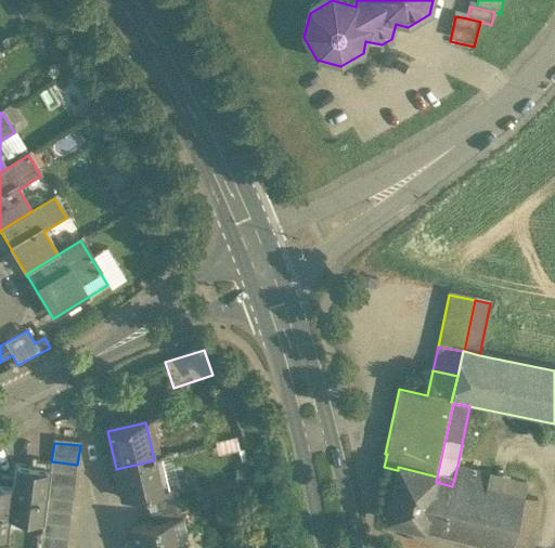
[(154,460),(116,469),(125,504),(145,498),(163,494),(163,493),(154,460)]
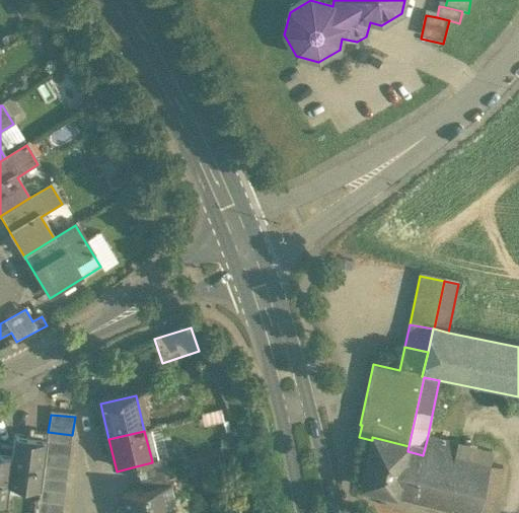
[(72,435),(48,432),(48,436),(47,445),(71,447),(72,435)]
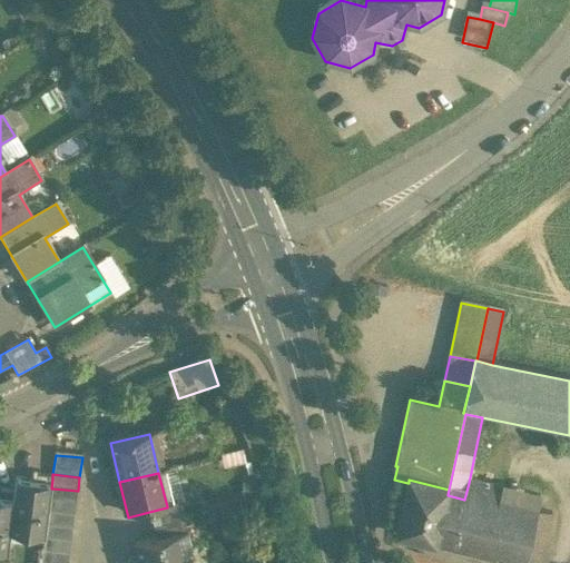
[(52,478),(38,476),(37,484),(35,500),(49,502),(51,489),(52,478)]
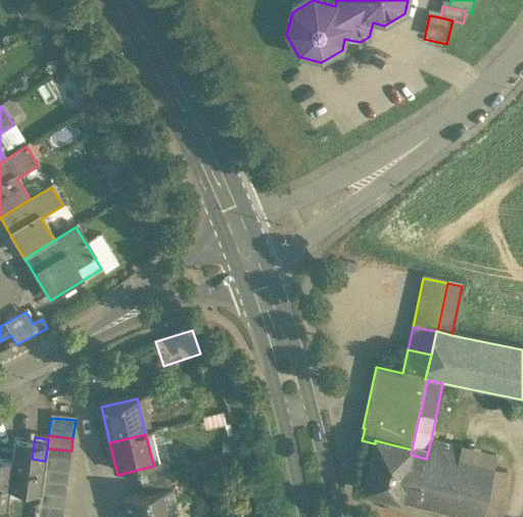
[(412,450),(375,440),(375,443),(374,443),(363,494),(400,503),(400,502),(416,506),(426,459),(411,455),(412,450)]
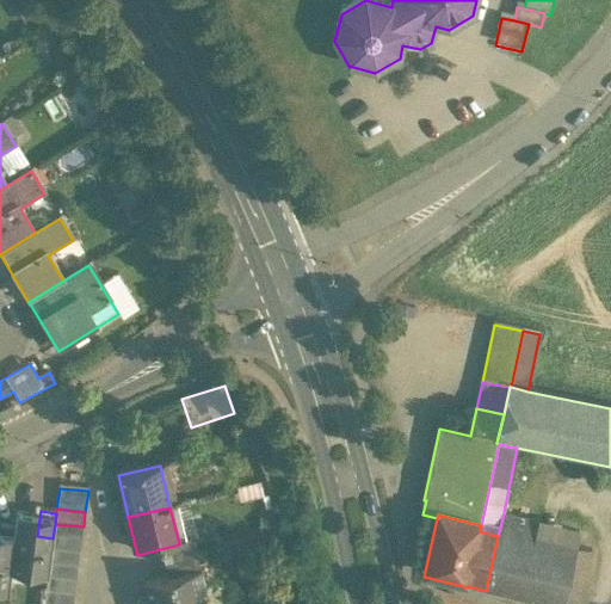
[(39,519),(17,517),(14,530),(16,531),(12,556),(10,572),(11,572),(48,577),(53,538),(37,536),(39,519)]
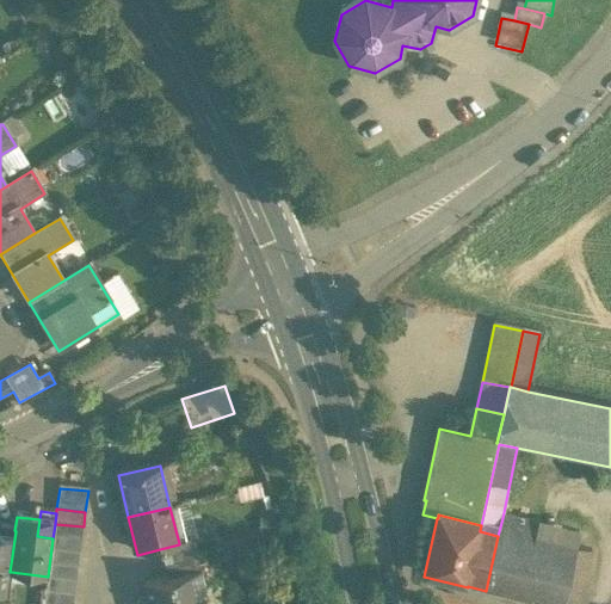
[(539,522),(535,541),(519,537),(523,523),(503,518),(498,536),(486,591),(542,603),(580,603),(587,572),(572,568),(581,530),(539,522)]
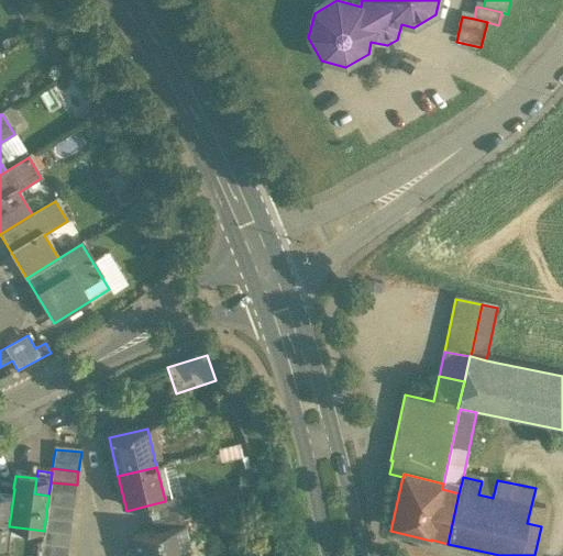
[(77,485),(51,482),(50,495),(75,498),(77,485)]
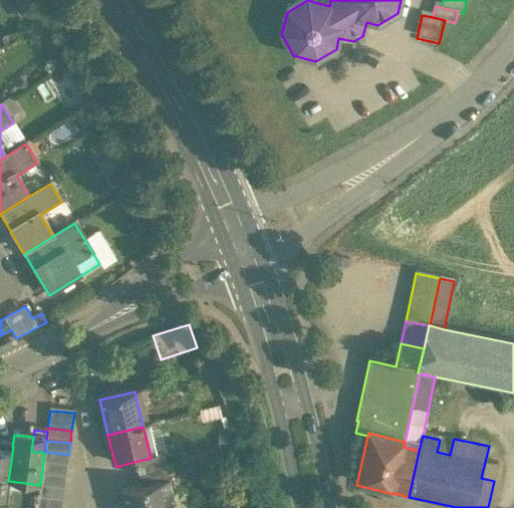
[(12,446),(0,445),(0,448),(0,466),(10,468),(13,447),(12,446)]
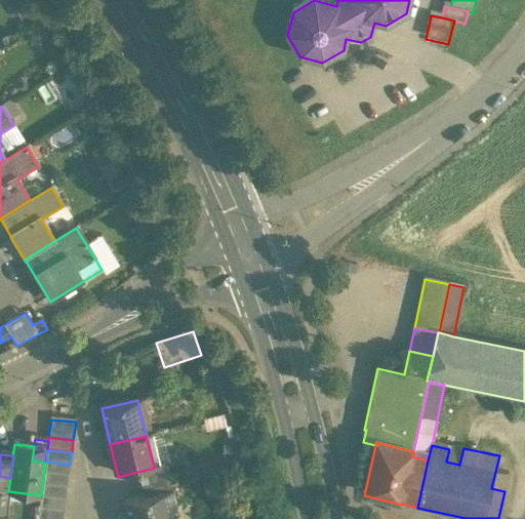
[(70,465),(46,462),(44,474),(68,477),(70,465)]
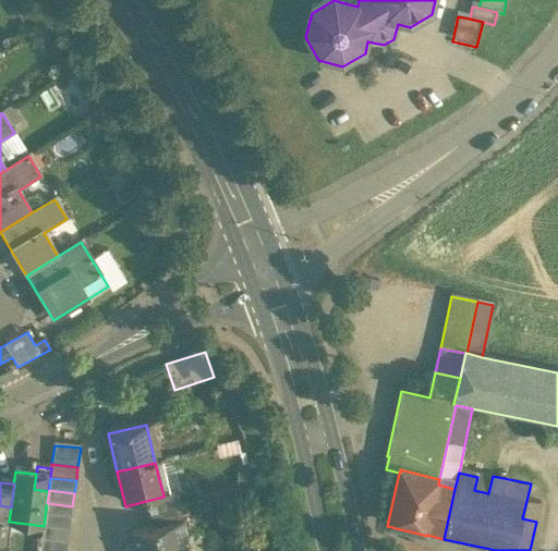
[(176,492),(164,496),(164,497),(146,501),(150,517),(180,511),(176,492)]
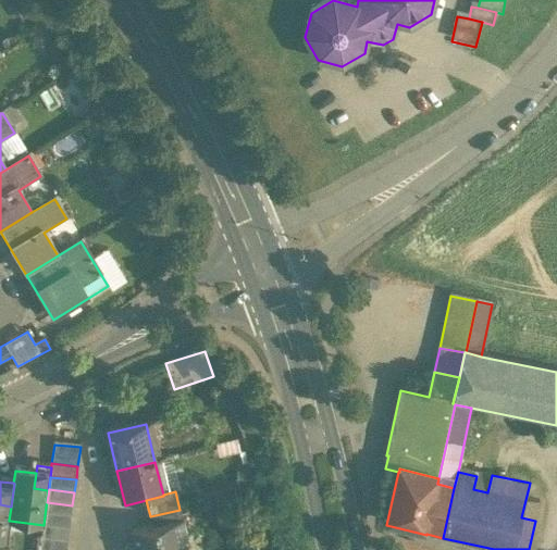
[(72,505),(47,502),(46,515),(71,519),(72,505)]
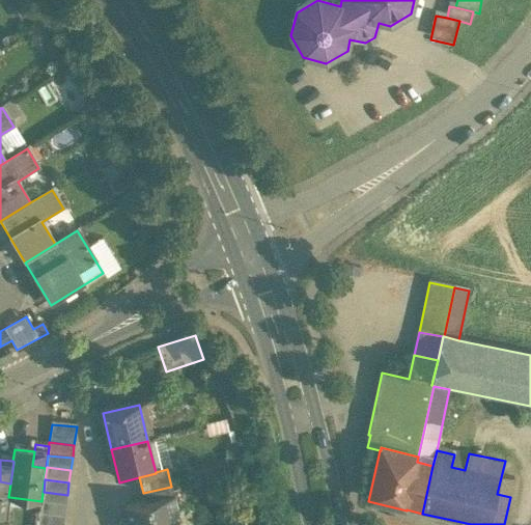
[(0,515),(7,517),(9,497),(8,497),(10,484),(0,481),(0,515)]
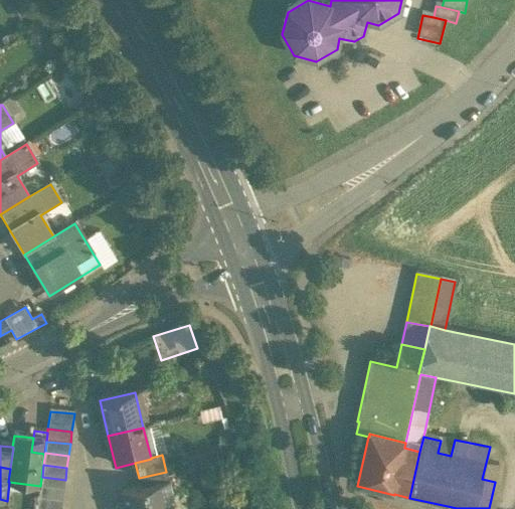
[(166,472),(139,478),(142,490),(158,486),(158,488),(170,485),(166,472)]
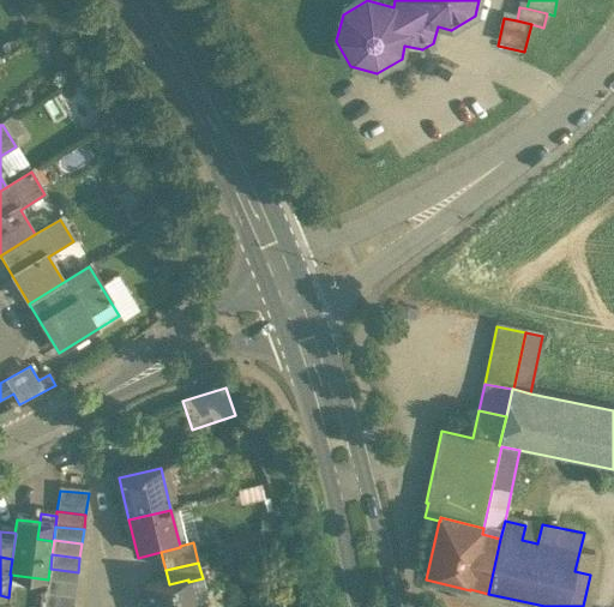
[(78,572),(50,569),(48,580),(48,583),(76,587),(78,572)]
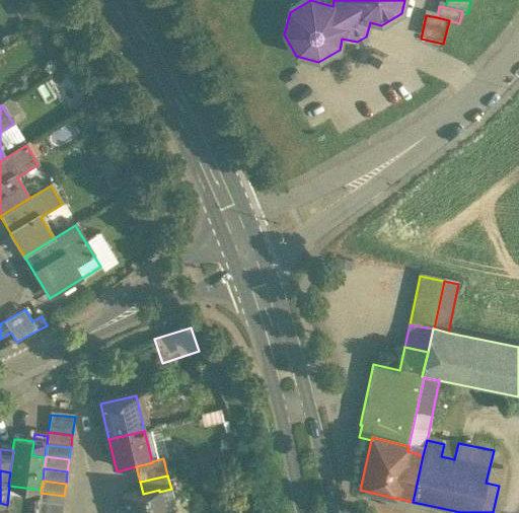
[(143,494),(123,499),(126,512),(165,512),(159,492),(159,490),(143,494)]
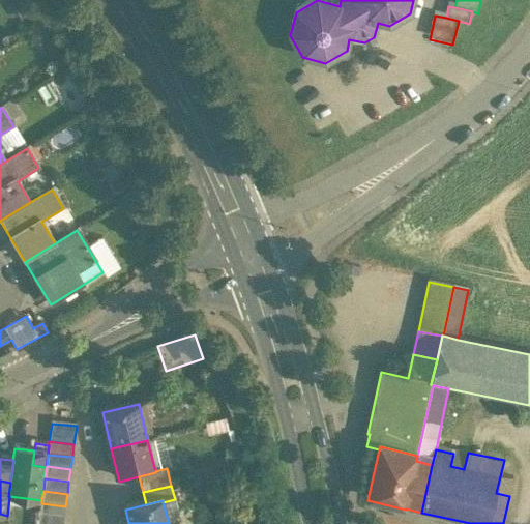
[(65,506),(41,503),(39,515),(64,519),(65,506)]
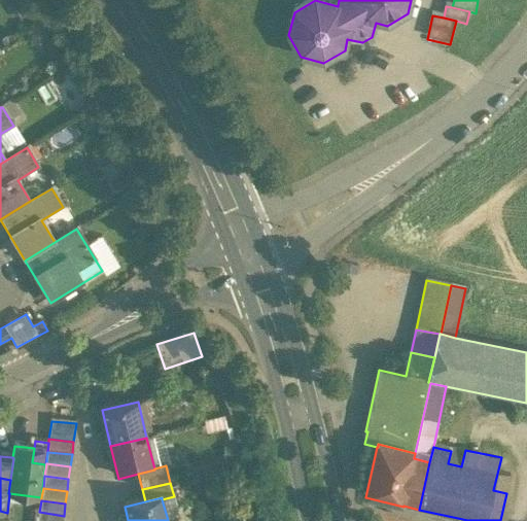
[(63,520),(64,516),(39,512),(38,520),(63,520)]
